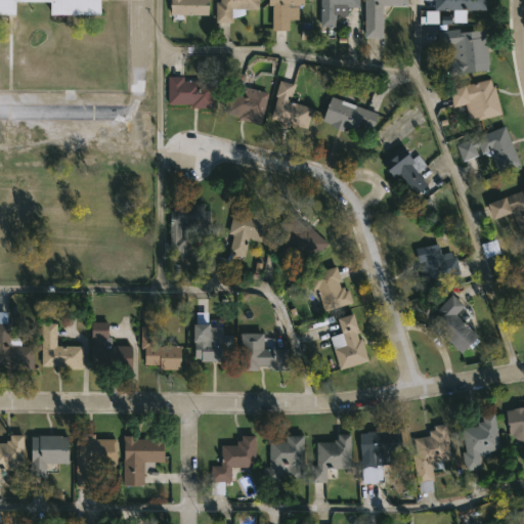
[(101,0),(101,15),(51,15),(51,11),(46,11),(46,2),(15,2),(15,15),(0,15),(0,0),(101,0)]
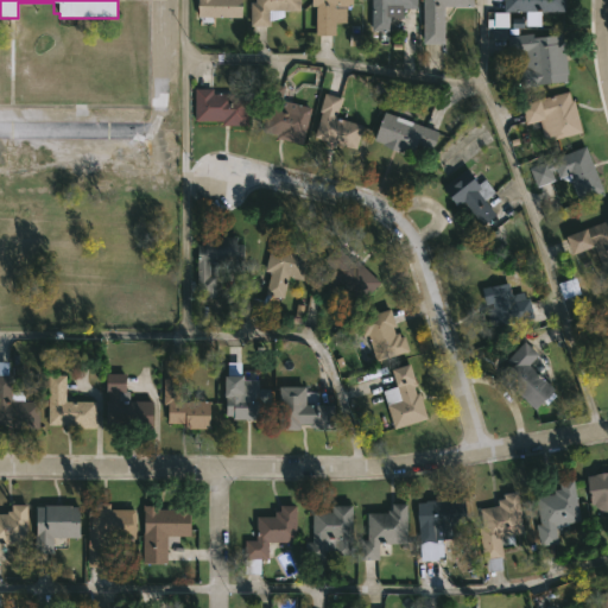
[(244,0),(244,17),(200,17),(201,0),(244,0)]
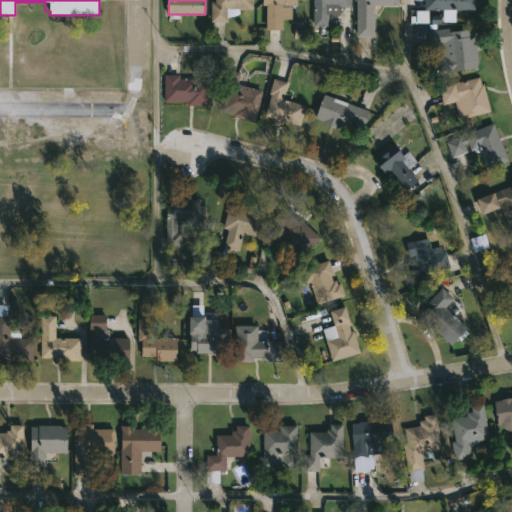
[(254,0),(254,9),(240,9),(240,14),(228,18),(228,22),(212,22),(213,2),(216,2),(216,0),(254,0)]
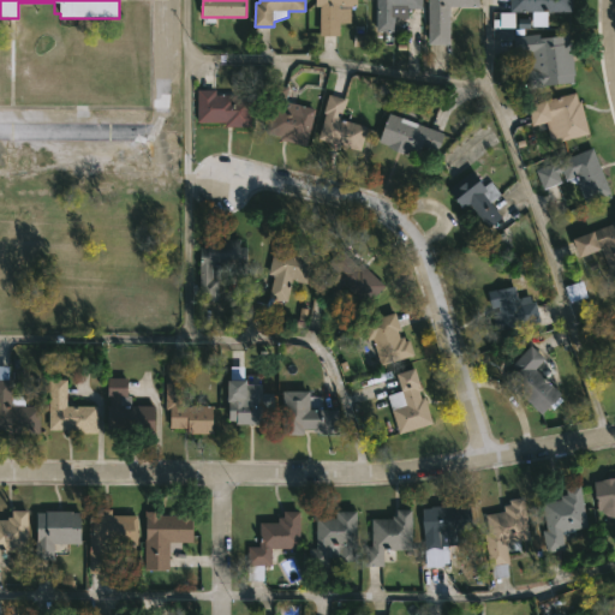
[(359,0),(359,6),(341,6),(341,36),(322,36),(322,7),(317,7),(317,0),(359,0)]
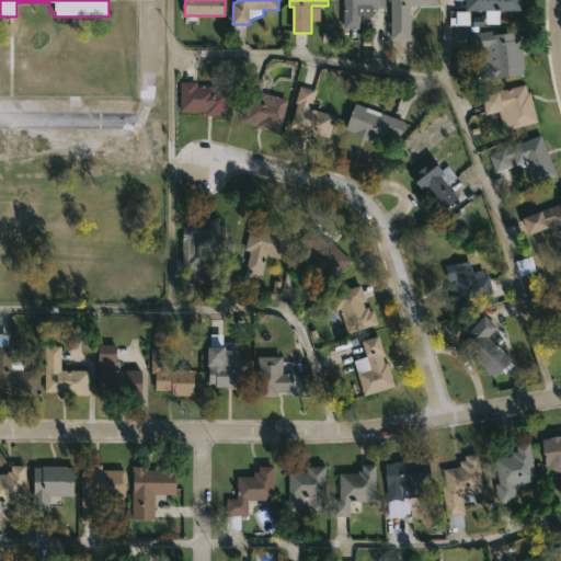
[(388,0),(388,9),(375,9),(375,18),(363,18),(363,29),(345,29),(345,0),(388,0)]
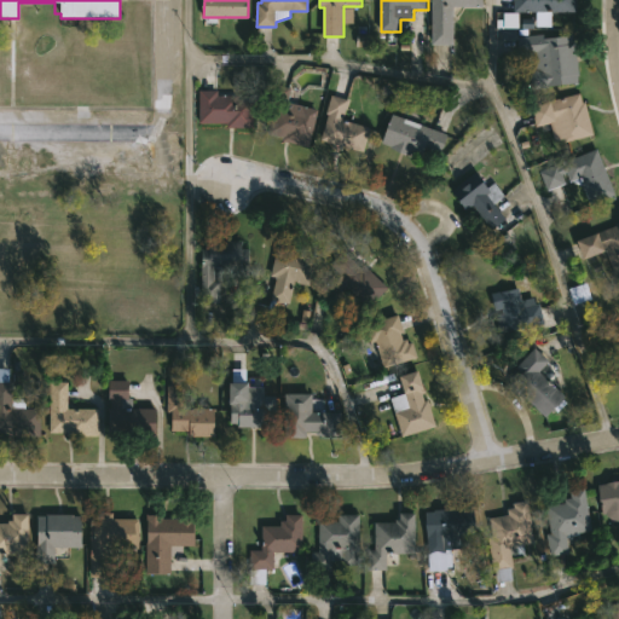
[(447,45),(433,45),(433,0),(484,0),(484,7),(456,7),(456,45),(447,45)]
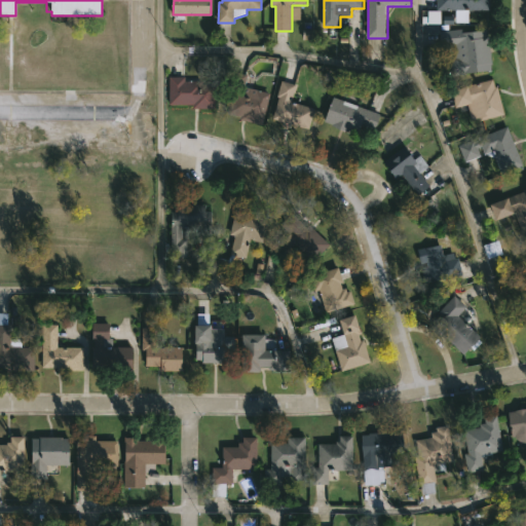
[(490,0),(490,11),(438,10),(438,0),(490,0)]
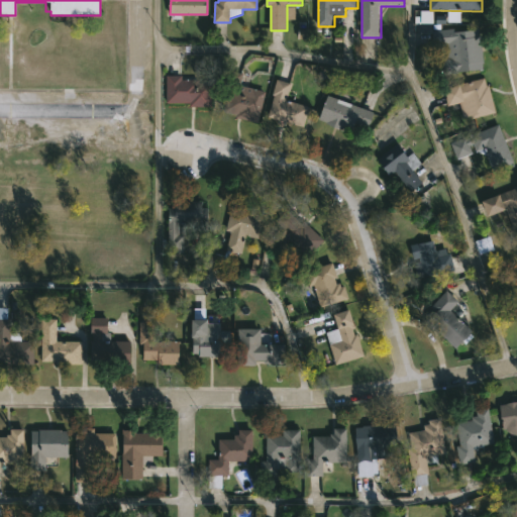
[(479,25),(480,35),(481,35),(484,69),(451,73),(448,44),(435,45),(433,30),(479,25)]
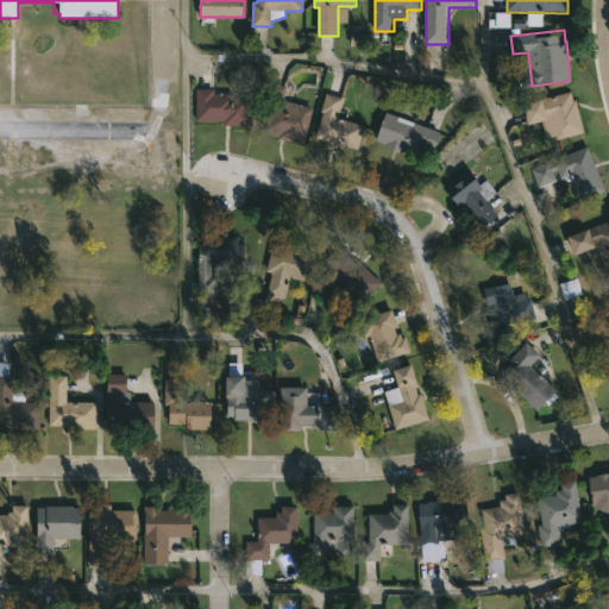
[(215,89),(215,93),(236,94),(236,96),(253,98),(252,117),(251,117),(251,126),(225,126),(225,123),(195,123),(196,88),(215,89)]
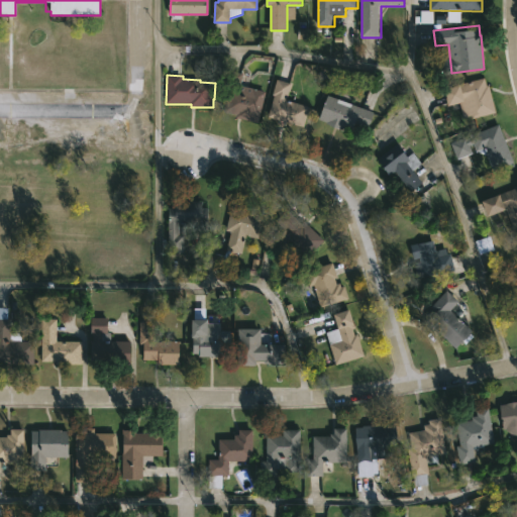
[(486,78),(488,86),(490,85),(497,113),(474,118),(474,115),(464,117),(460,103),(448,106),(444,90),(463,86),(463,83),(486,78)]
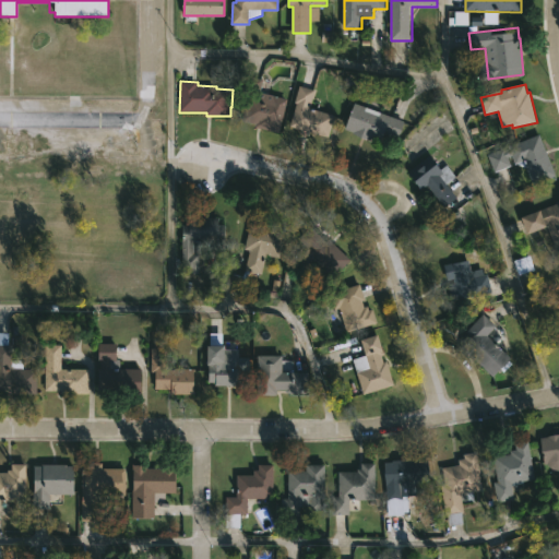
[(335,115),(329,139),(309,133),(308,137),(298,133),(299,129),(289,127),(300,86),(316,91),(310,108),(335,115)]
